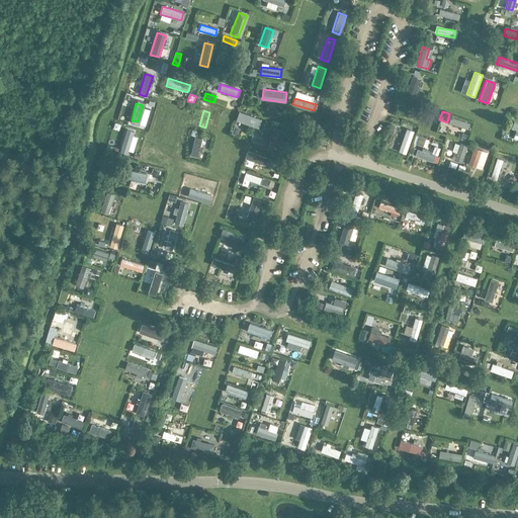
[(261,121),(240,114),(238,120),(259,127),(261,121)]
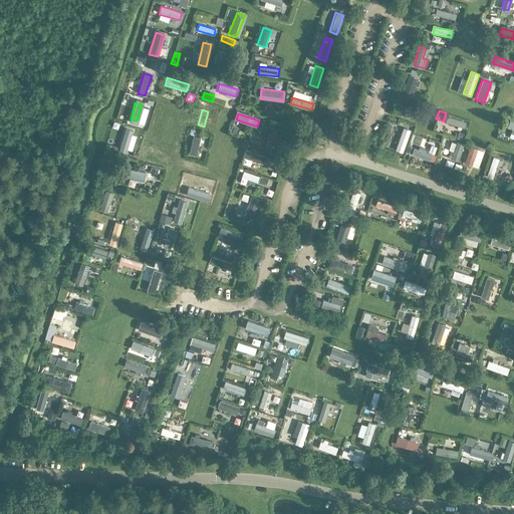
[(445,122),(464,129),(466,122),(447,116),(445,122)]
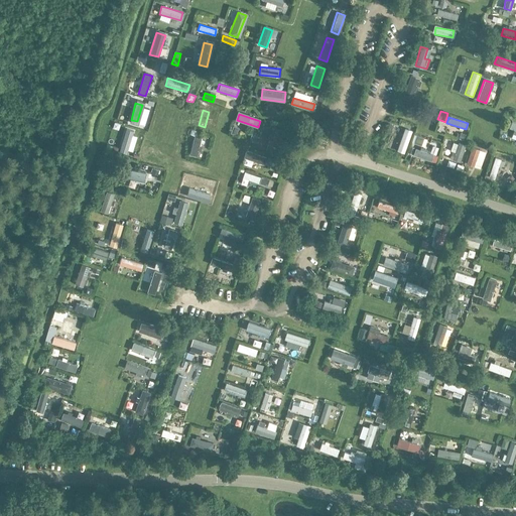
[(235,120),(233,126),(241,129),(243,122),(235,120)]
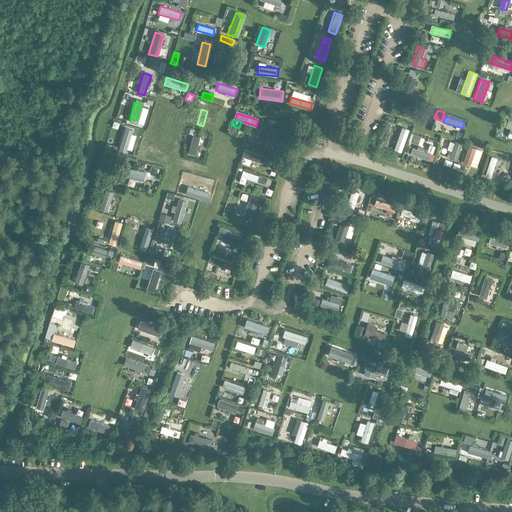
[(394,151),(400,153),(407,129),(401,127),(394,151)]
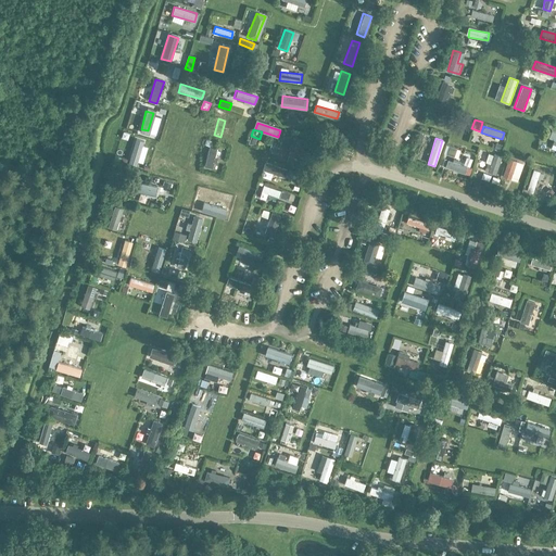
[(129,164),(137,166),(144,141),(136,139),(129,164)]
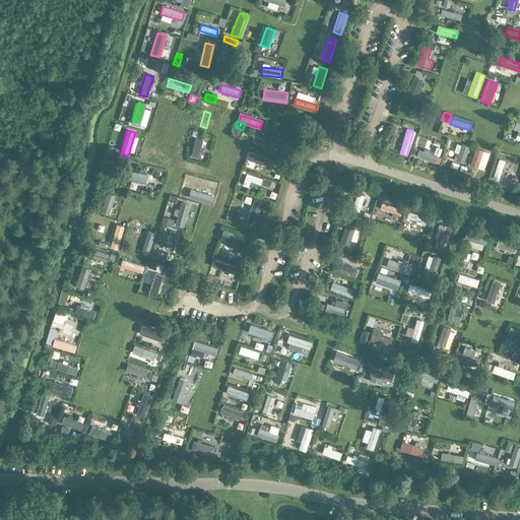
[(285,132),(276,130),(269,152),(278,155),(285,132)]
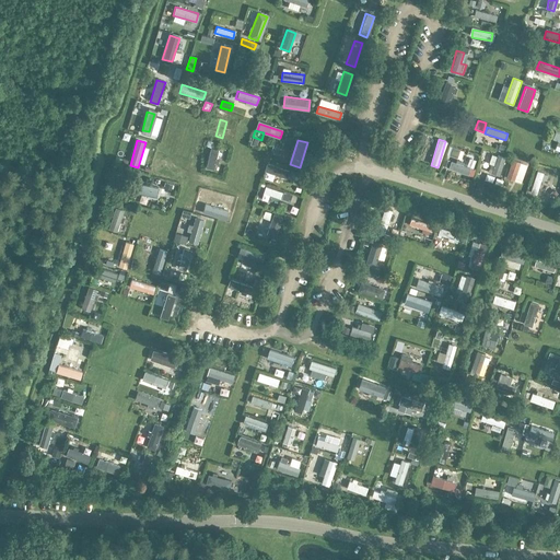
[(452,148),(448,155),(457,159),(459,150),(452,148)]
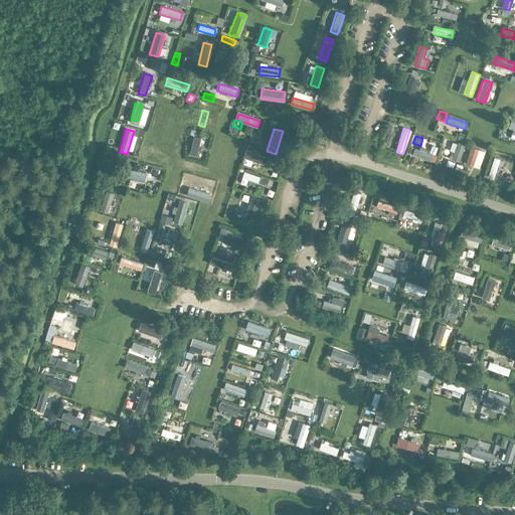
[(189,154),(196,156),(201,141),(194,138),(189,154)]
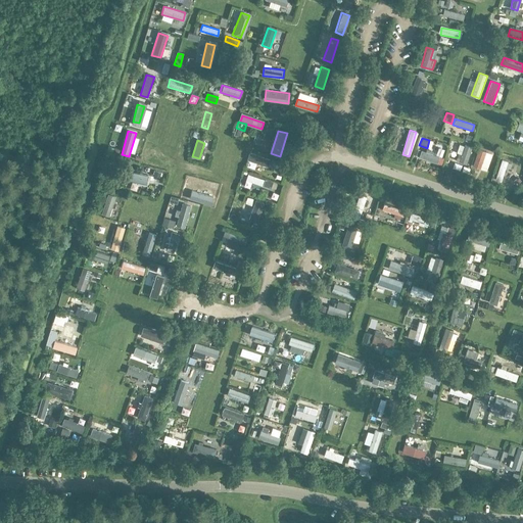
[(459,162),(466,164),(471,147),(464,145),(459,162)]
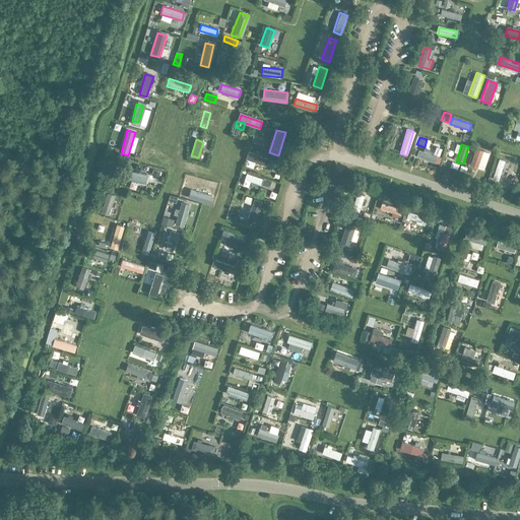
[(470,166),(477,168),(482,150),(475,148),(470,166)]
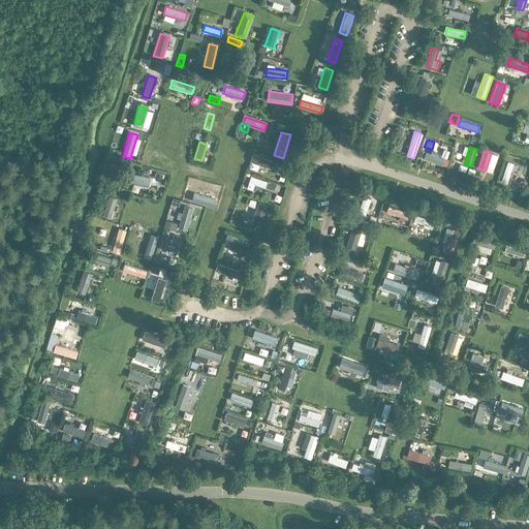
[(426,152),(424,159),(442,165),(444,158),(426,152)]
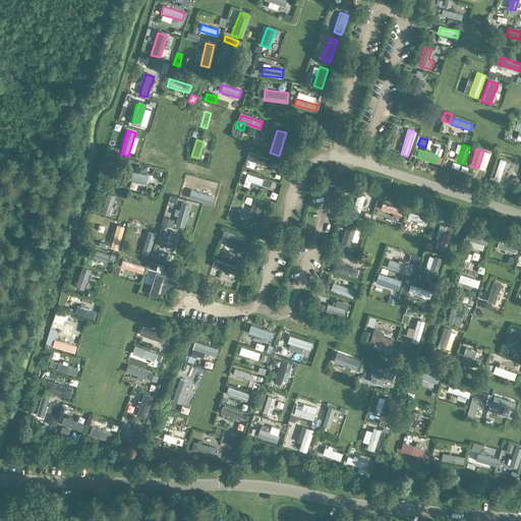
[(158,154),(146,153),(143,166),(167,168),(168,160),(157,159),(158,154)]
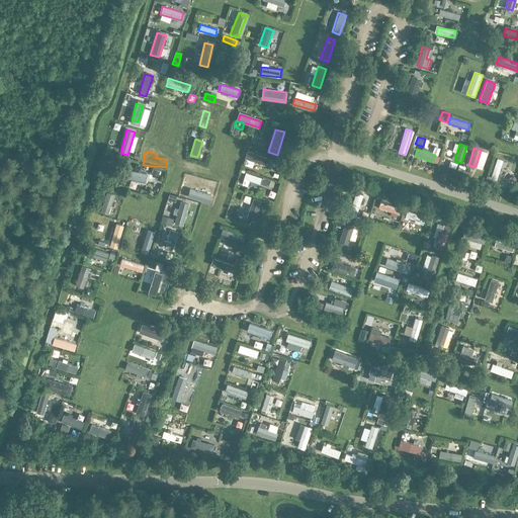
[(246,155),(244,163),(260,166),(262,158),(246,155)]
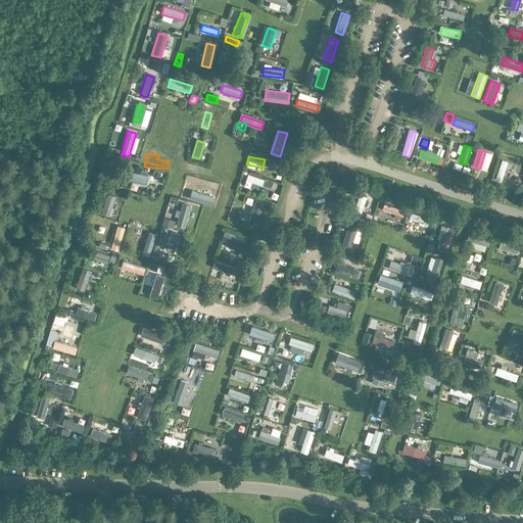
[(494,180),(501,182),(507,161),(501,159),(494,180)]
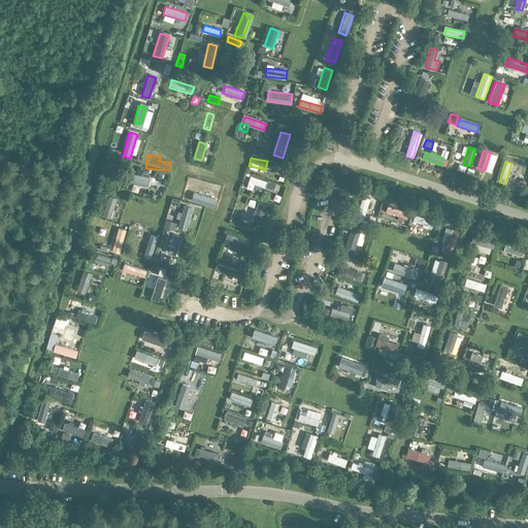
[(127,174),(126,182),(147,186),(150,177),(127,174)]
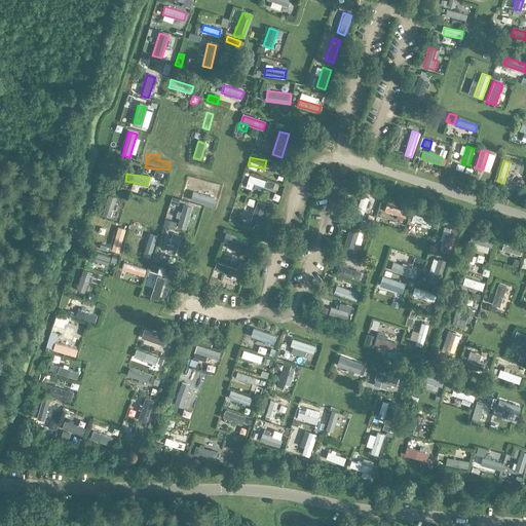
[(243,182),(267,189),(269,183),(246,175),(243,182)]
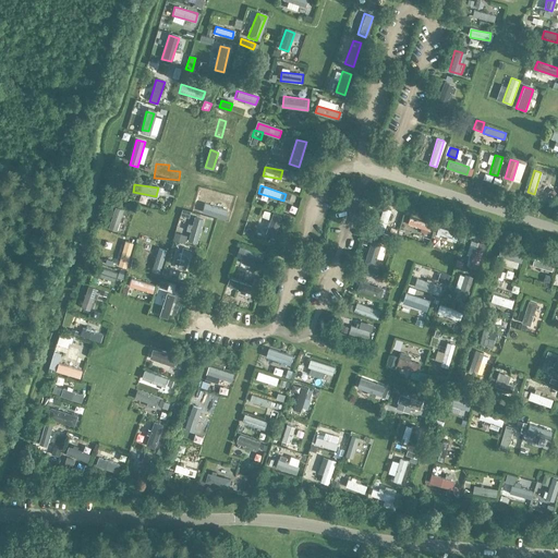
[(228,210),(205,204),(203,214),(226,220),(228,210)]
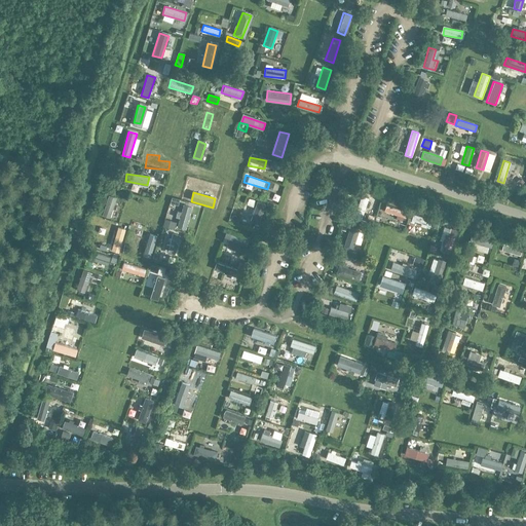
[(280,193),(274,192),(272,199),(278,201),(280,193)]
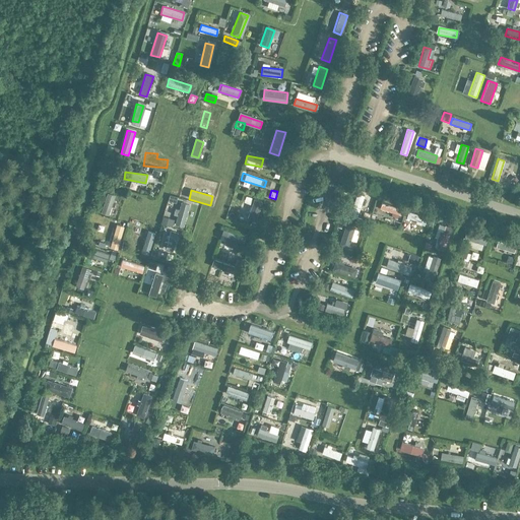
[(103,212),(110,214),(115,196),(108,194),(103,212)]
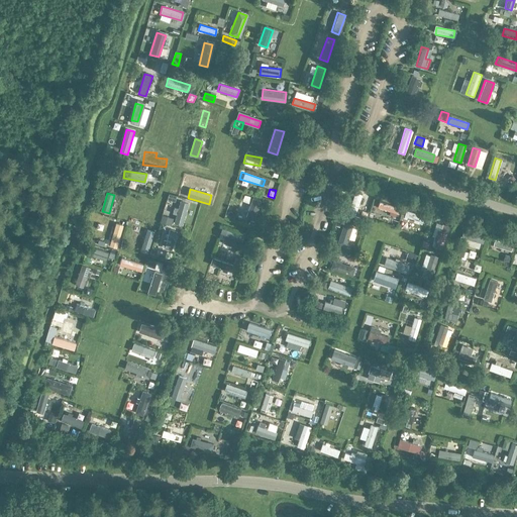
[(354,217),(362,195),(354,193),(347,215),(354,217)]
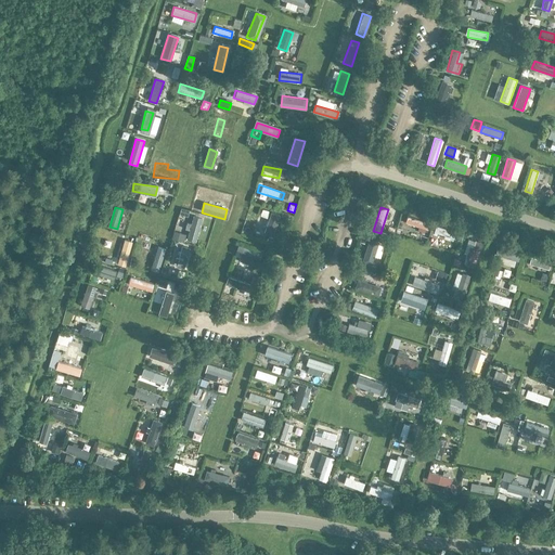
[(272,234),(279,217),(269,214),(265,226),(256,222),(255,228),(272,234)]
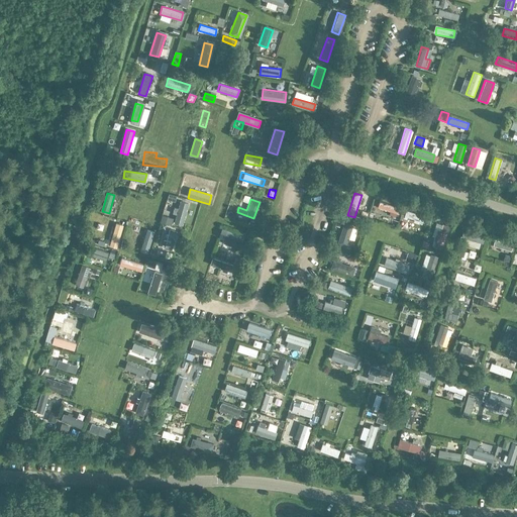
[(401,207),(379,201),(377,207),(399,214),(401,207)]
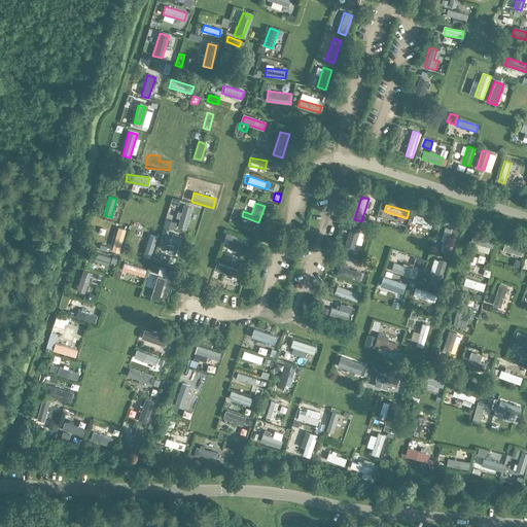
[(183,206),(177,227),(185,230),(191,208),(183,206)]
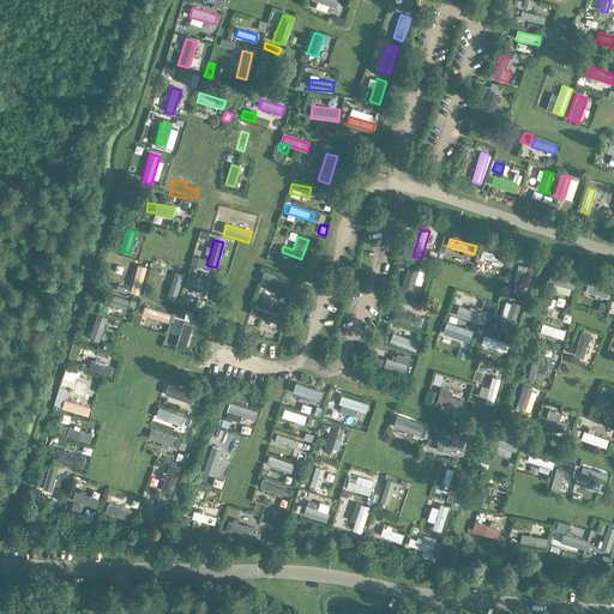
[(505,257),(482,251),(480,258),(503,265),(505,257)]
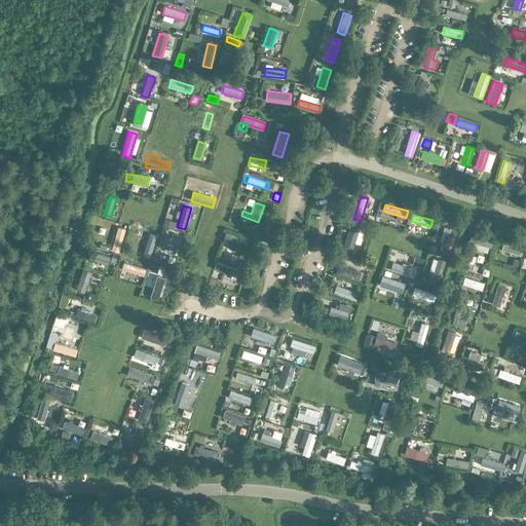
[(177,223),(165,220),(163,227),(175,230),(177,223)]
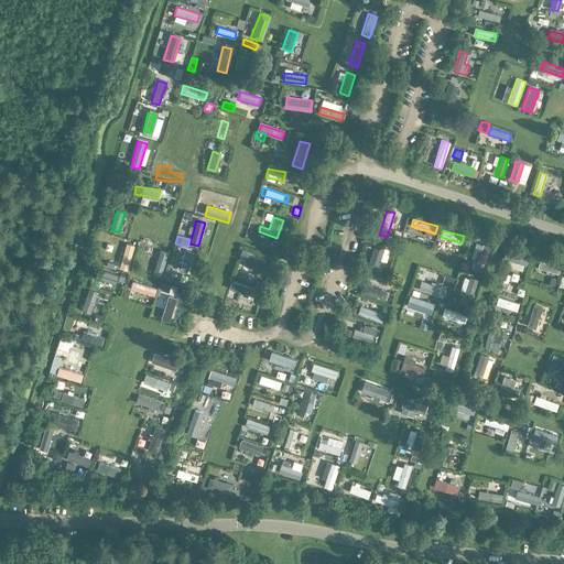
[(472,236),(468,249),(475,250),(478,238),(472,236)]
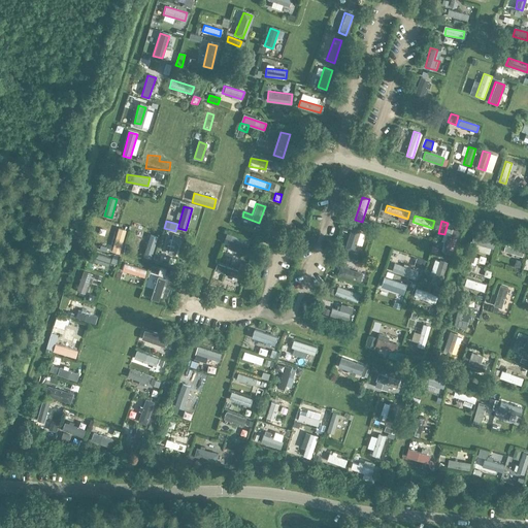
[(228,234),(249,237),(250,229),(230,226),(228,234)]
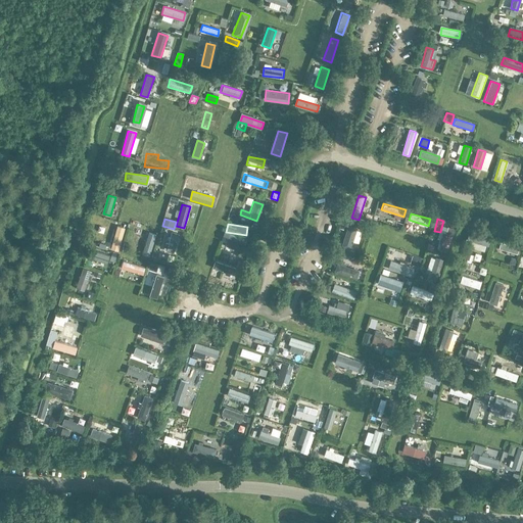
[(116,225),(110,248),(117,250),(125,228),(116,225)]
